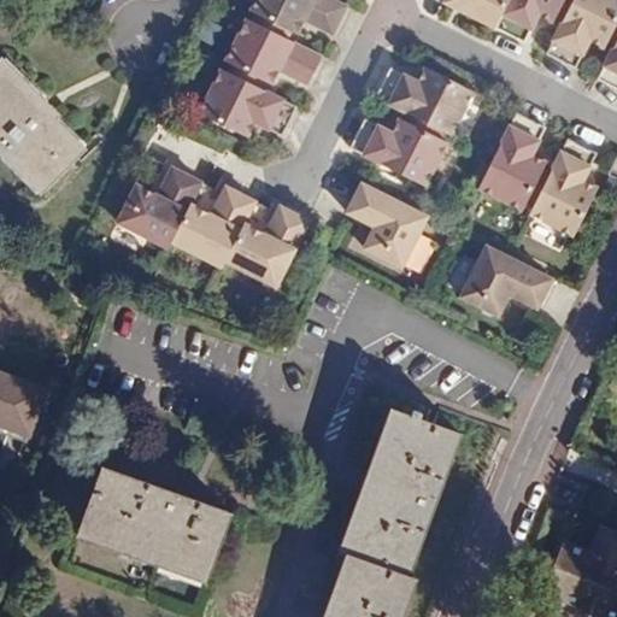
[(257,16),(254,22),(287,37),(289,31),(297,35),(304,22),(333,36),(346,7),(331,0),(256,0),(250,12),(257,16)]
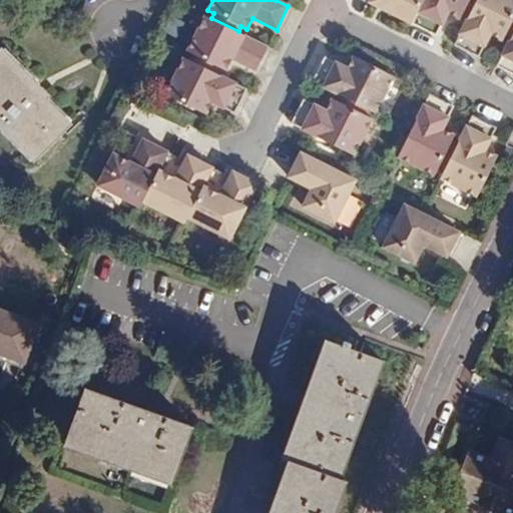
[(372,0),(370,5),(412,26),(425,0),(372,0)]
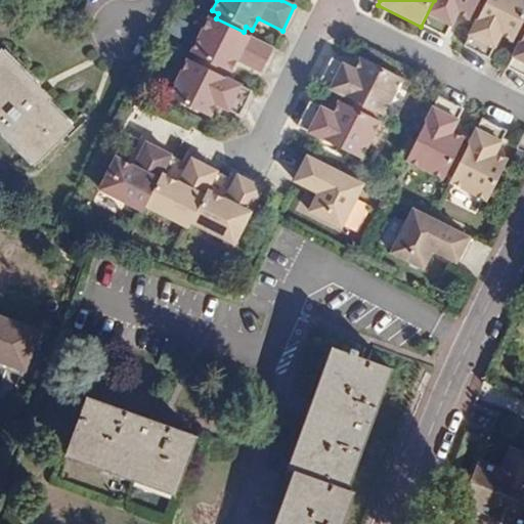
[(434,0),(421,27),(445,39),(457,15),(470,22),(473,15),(479,18),(488,0),(434,0)]
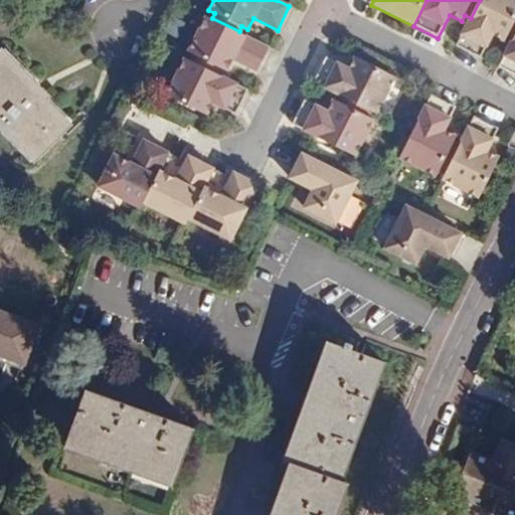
[(514,0),(480,0),(471,18),(457,47),(481,59),(492,36),(505,43),(508,36),(514,39),(514,36),(514,0)]
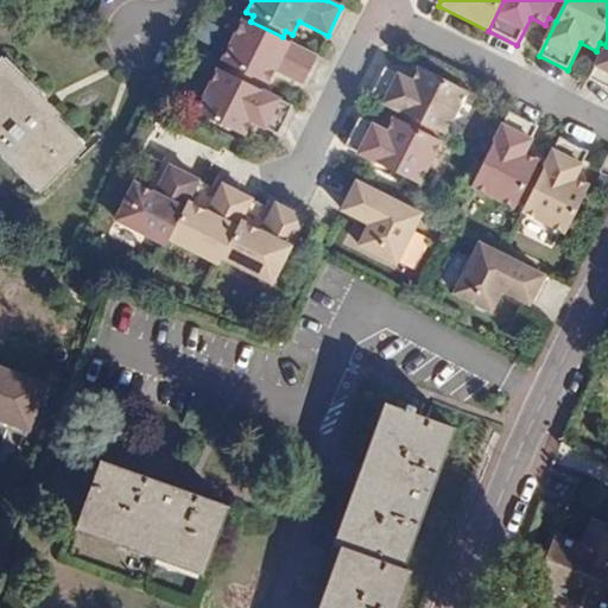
[(228,65),(226,71),(258,87),(260,81),(267,84),(274,71),(303,86),(317,57),(242,19),(222,62),(228,65)]
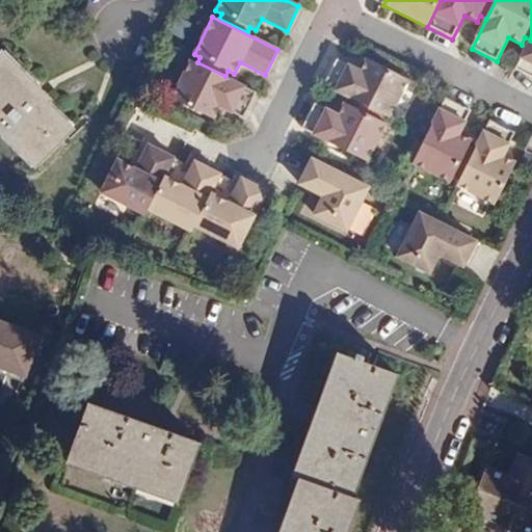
[(531,37),(531,41),(515,71),(531,79),(531,37)]
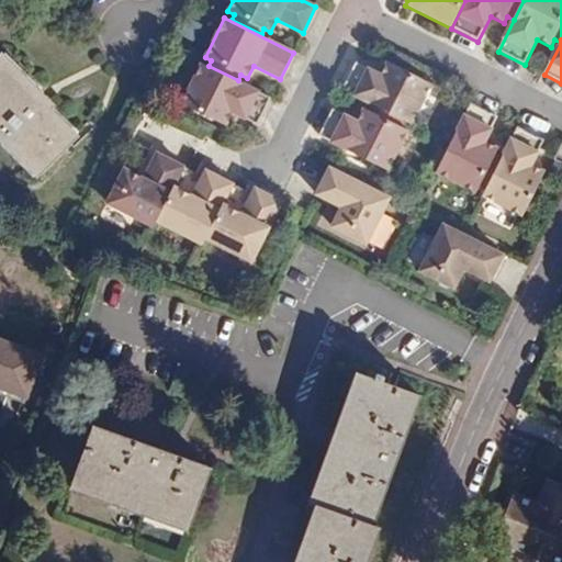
[(48,111),(52,107),(2,55),(0,57),(0,141),(35,177),(75,138),(48,111)]
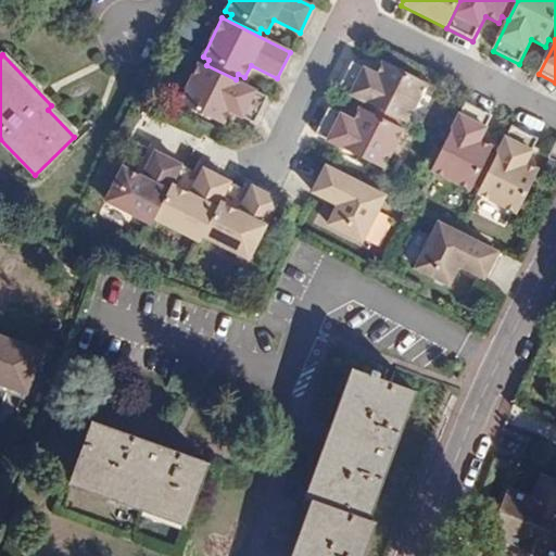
[(401,121),(407,124),(427,84),(384,62),(378,76),(353,63),(339,89),(371,105),(401,121)]
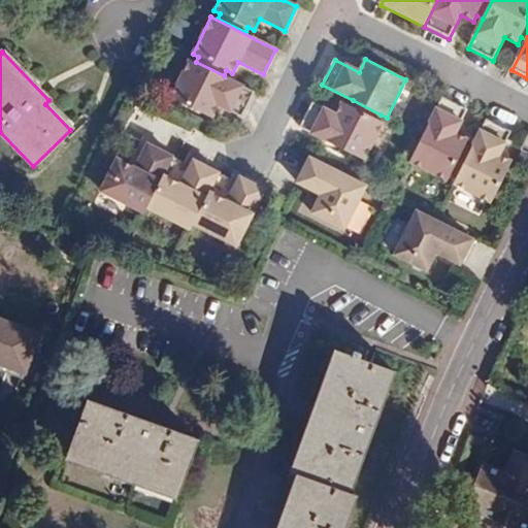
[(254,93),(190,60),(170,97),(211,119),(218,105),(241,118),(254,93)]
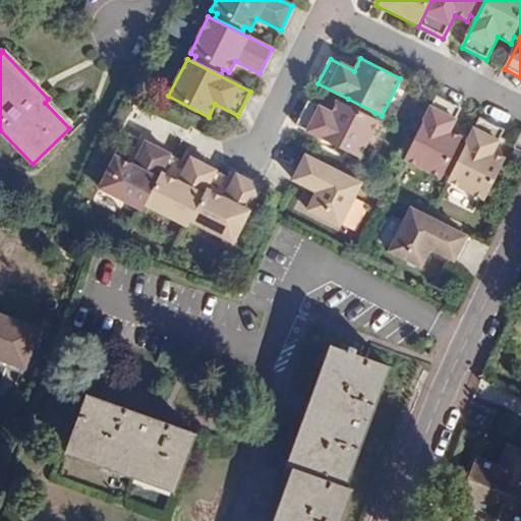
[(461,110),(437,97),(404,161),(442,179),(445,173),(451,176),(465,149),(459,146),(462,139),(450,133),(461,110)]
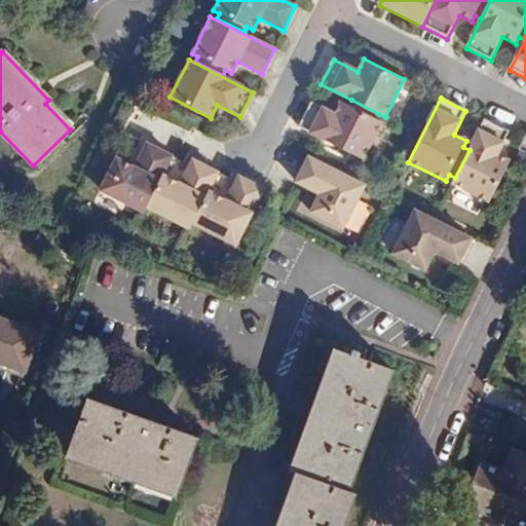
[(376,119),(379,114),(351,100),(348,106),(341,103),(335,115),(311,103),(299,127),(363,160),(382,123),(376,119)]
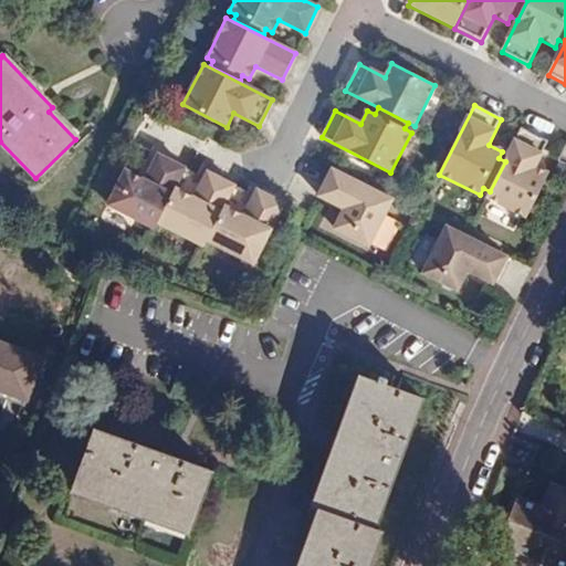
[(548,143),(521,129),(505,161),(490,191),(486,198),(526,219),(548,175),(535,168),(548,143)]
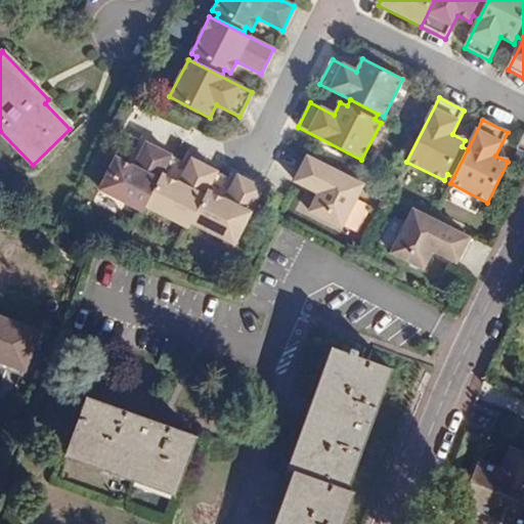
[(162,175),(171,157),(146,144),(134,168),(116,160),(100,190),(143,212),(146,207),(162,175)]
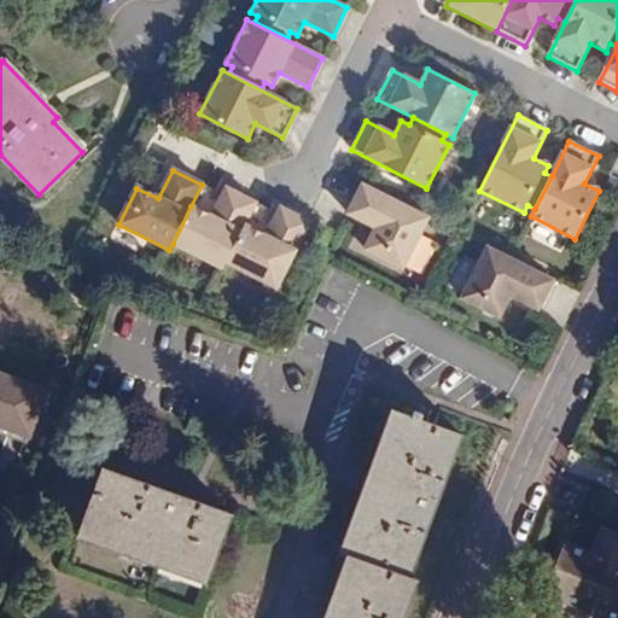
[(429,219),(363,186),(348,215),(377,229),(366,251),(403,269),(429,219)]
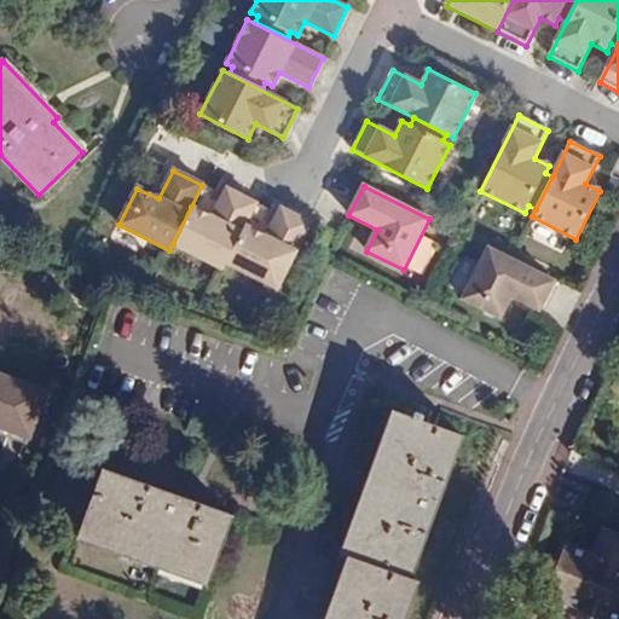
[(256,204),(227,190),(213,218),(191,207),(173,244),(224,270),(226,264),(246,226),(256,204)]
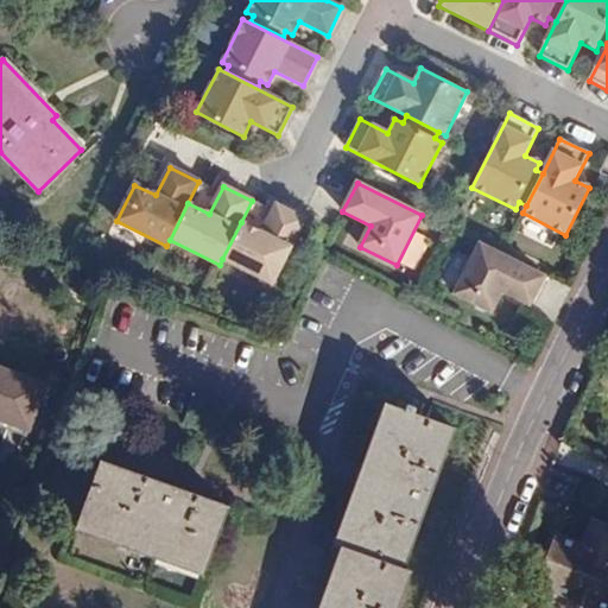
[(263,233),(241,222),(222,259),(272,285),(305,220),(277,206),(263,233)]
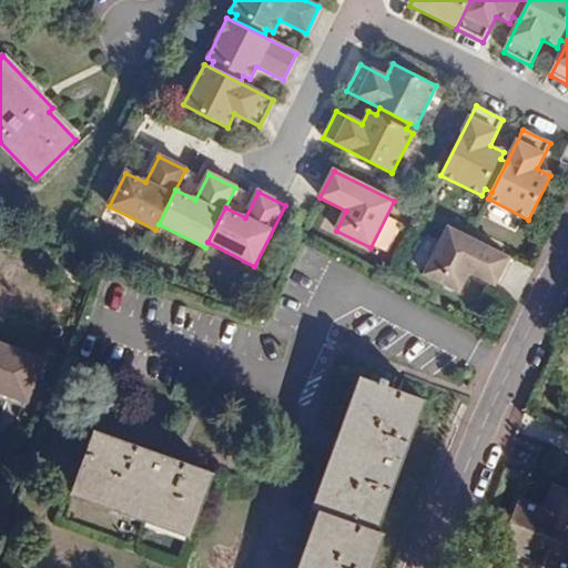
[(495,286),(509,259),(448,229),(425,275),(459,293),(469,273),(495,286)]
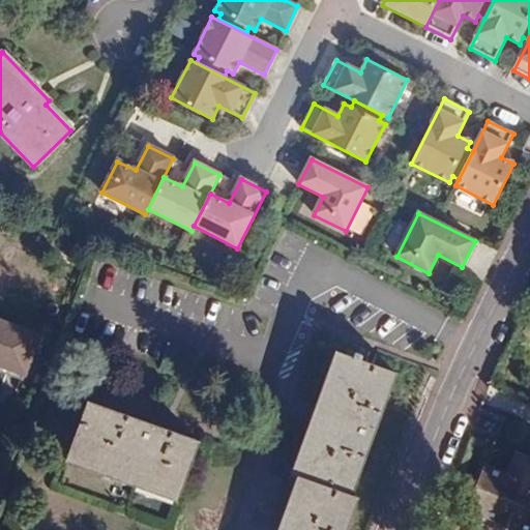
[(39,335),(0,321),(0,366),(25,377),(39,335)]
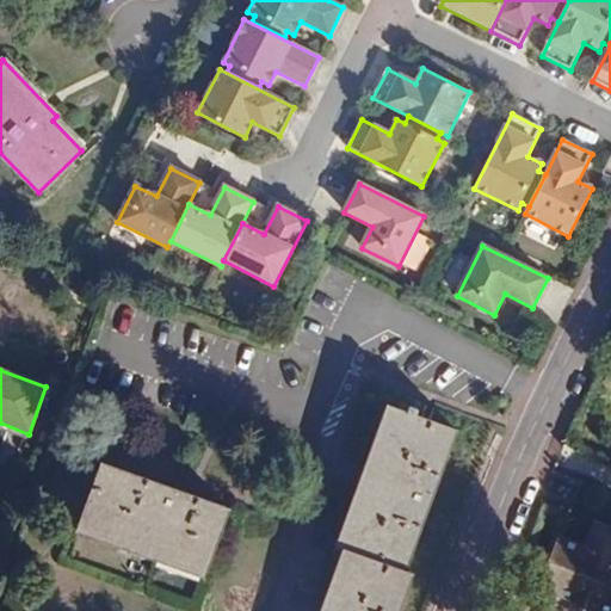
[(344,549),(394,408),(387,406),(337,547),(341,548),(344,549)]
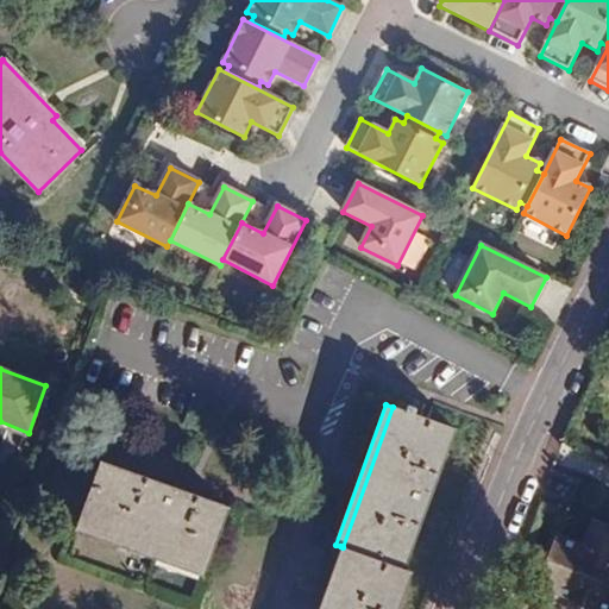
[(349,548),(326,608),(397,608),(412,571),(405,569),(456,429),(393,407),(343,547),(349,548)]
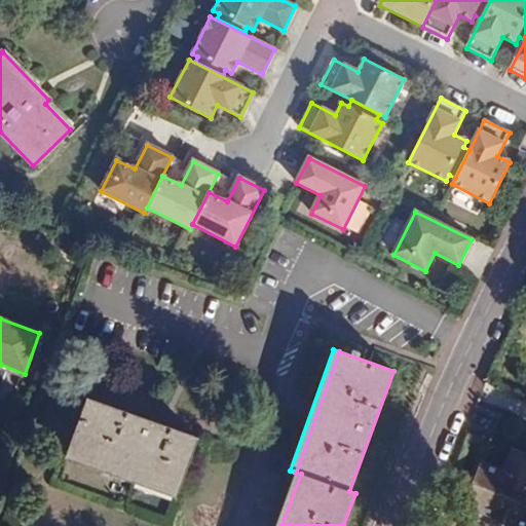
[(68,452),(179,492),(197,437),(87,398),(68,452)]
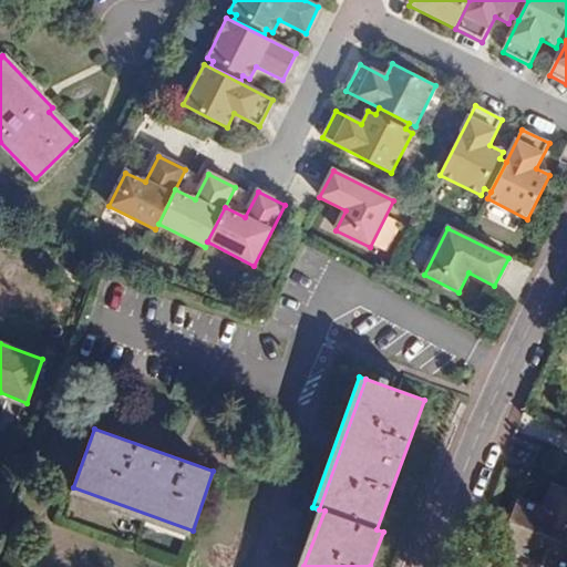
[(566,566),(566,485),(557,481),(547,504),(525,493),(503,538),(535,554),(533,557),(553,566),(554,563),(564,566),(566,566)]
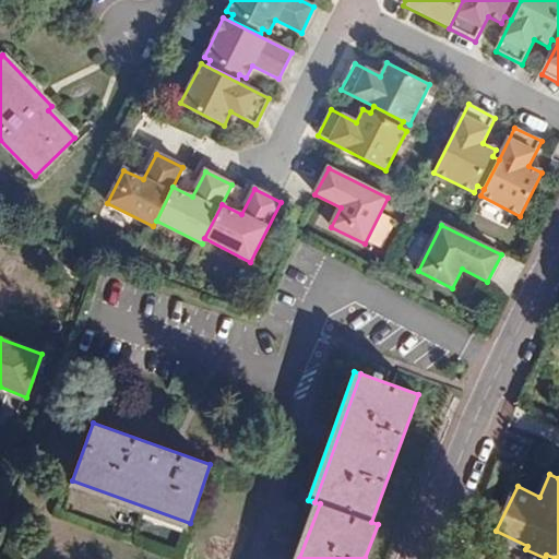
[(188,528),(190,523),(72,480),(70,487),(188,528)]
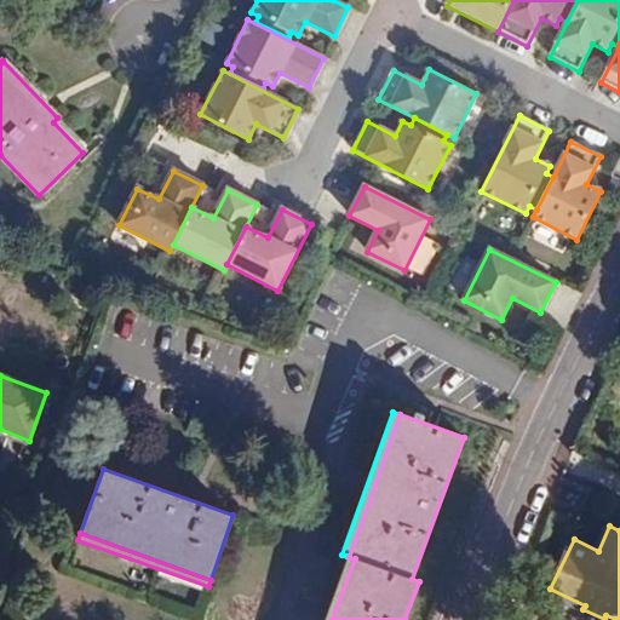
[(323,619),(332,619),(355,558),(349,557),(346,556),(323,619)]
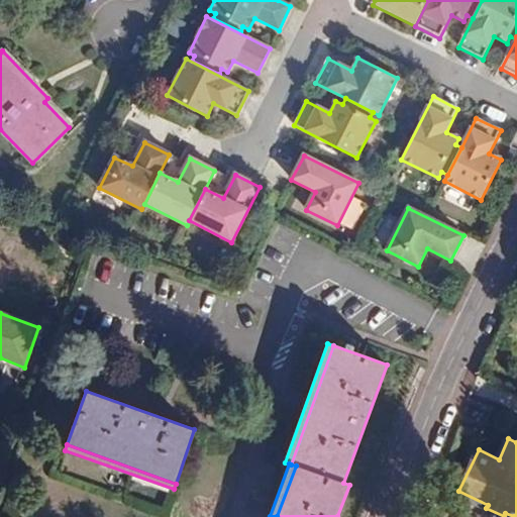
All buildings are outlined.
